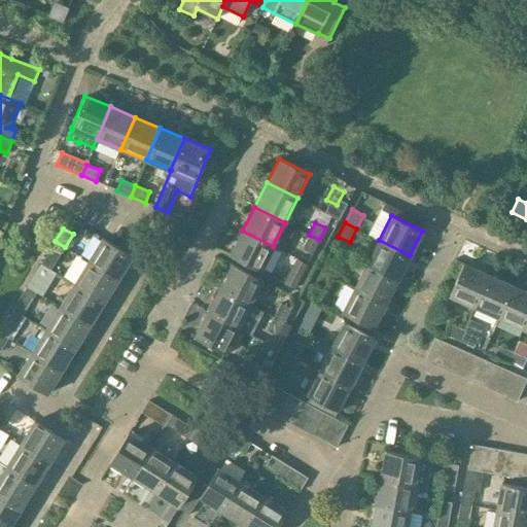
[(260,271),(273,246),(242,231),(230,255),(260,271)]
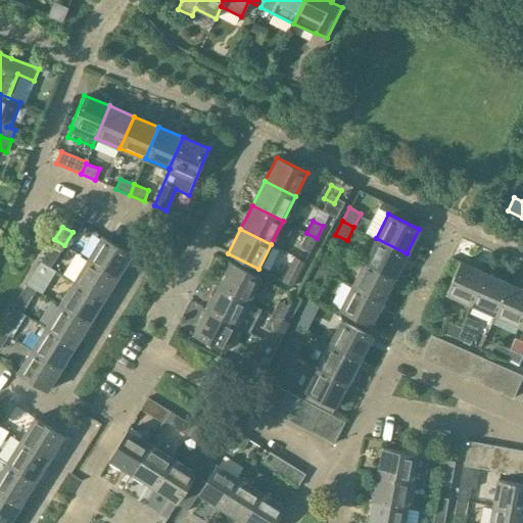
[(310,251),(317,238),(306,233),(301,246),(300,247),(310,251)]
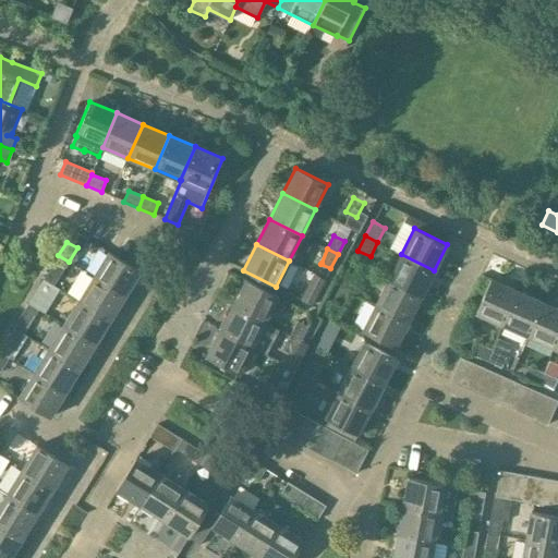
[(108,253),(93,277),(124,295),(138,271),(108,253)]
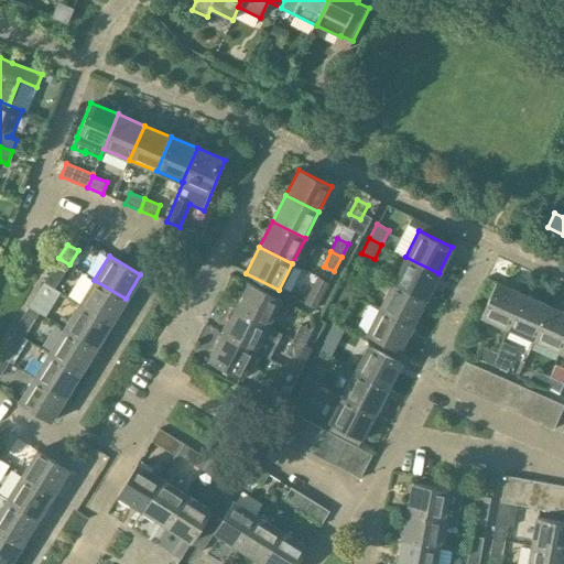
[(405,257),(392,283),(425,300),(438,273),(405,257)]
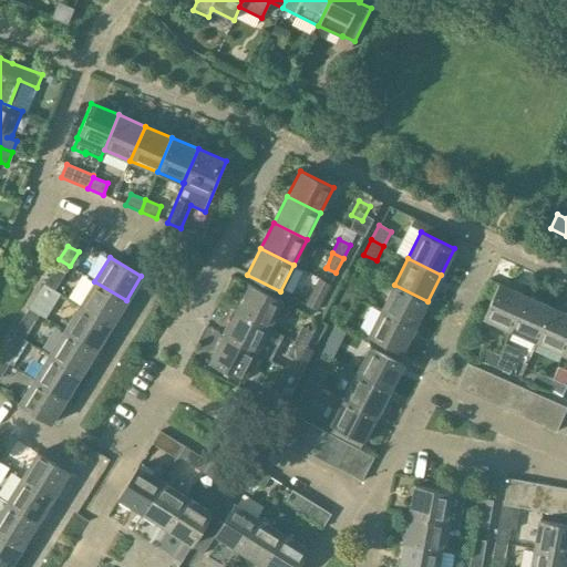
[(59,259),(50,274),(44,284),(55,290),(70,266),(59,259)]
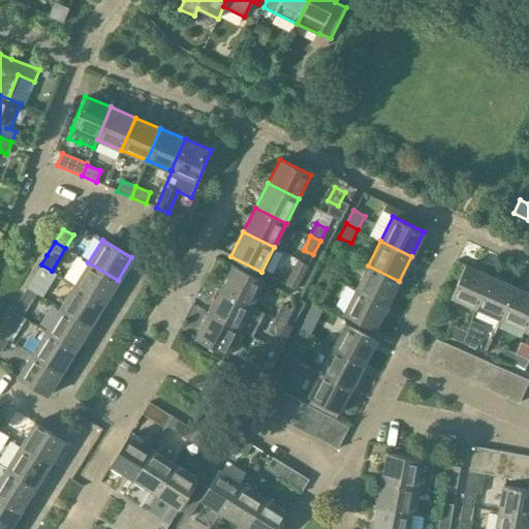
[(330,258),(322,272),(333,278),(340,263),(330,258)]
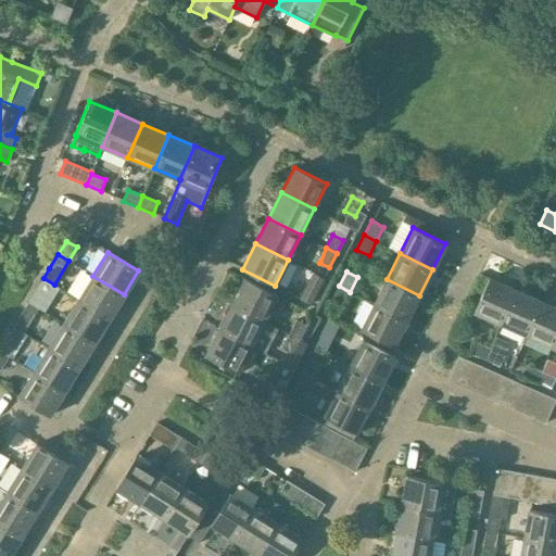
[(92,276),(77,301),(109,319),(124,294),(92,276)]
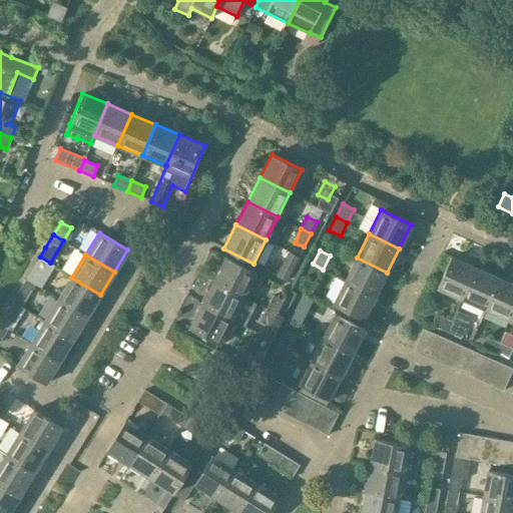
[(437,288),(462,299),(475,268),(451,257),(437,288)]
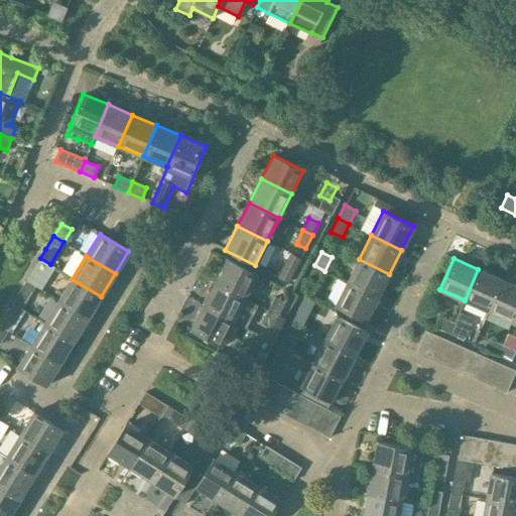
[(377,297),(389,274),(359,259),(348,282),(377,297)]
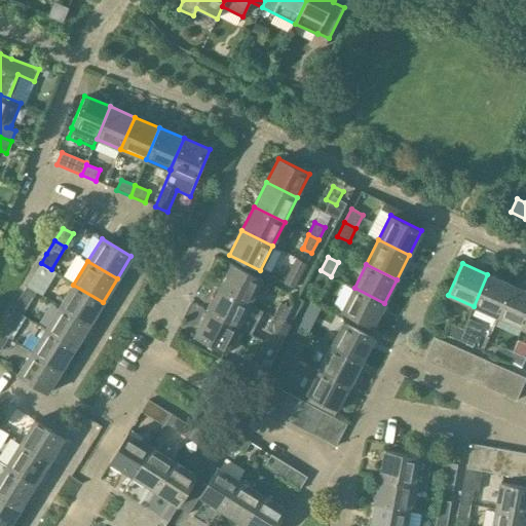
[(231,265),(219,289),(249,304),(261,280),(231,265)]
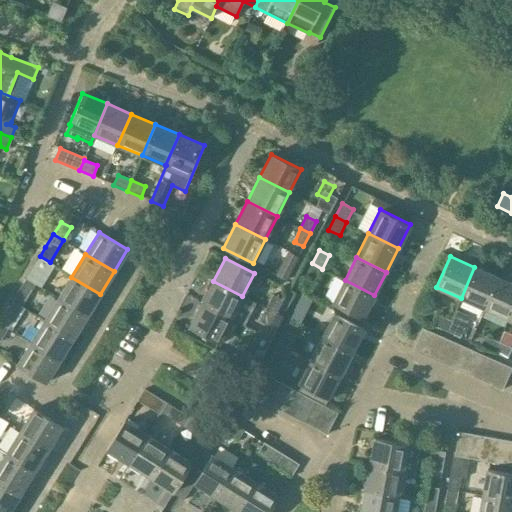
[(283,262),(277,276),(286,280),(293,266),(283,262)]
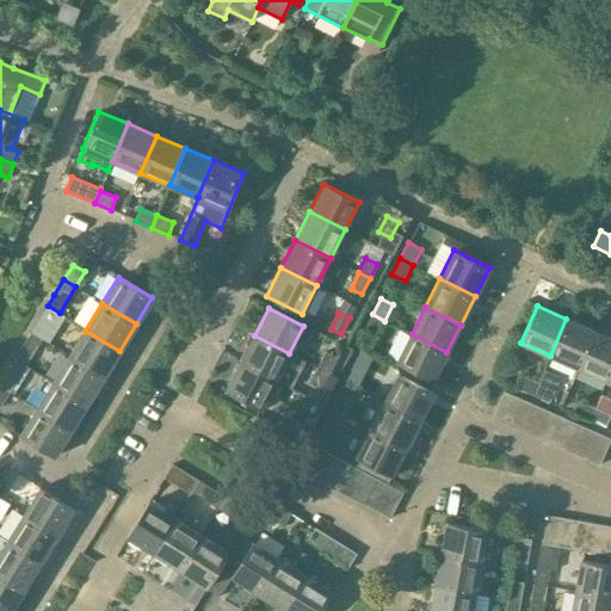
[(376,337),(384,321),(372,314),(363,331),(376,337)]
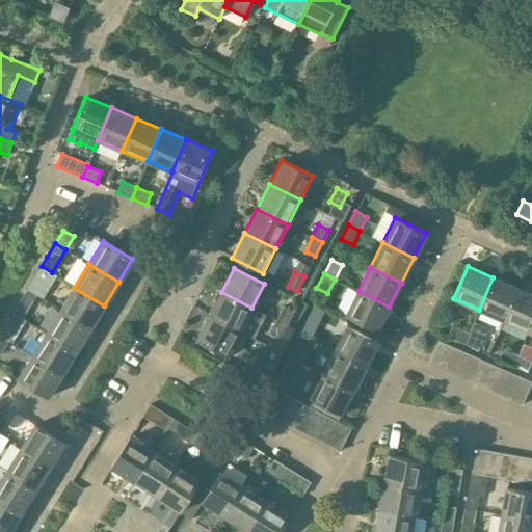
[(35,276),(27,290),(36,296),(46,283),(35,276)]
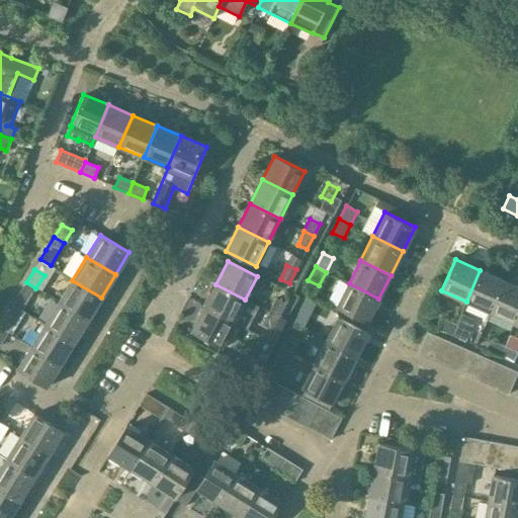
[(466,301),(490,313),(504,281),(480,270),(466,301)]
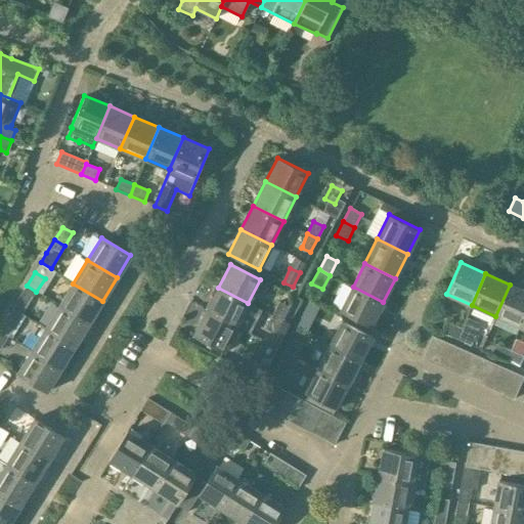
[(73,284),(58,306),(88,324),(102,301),(73,284)]
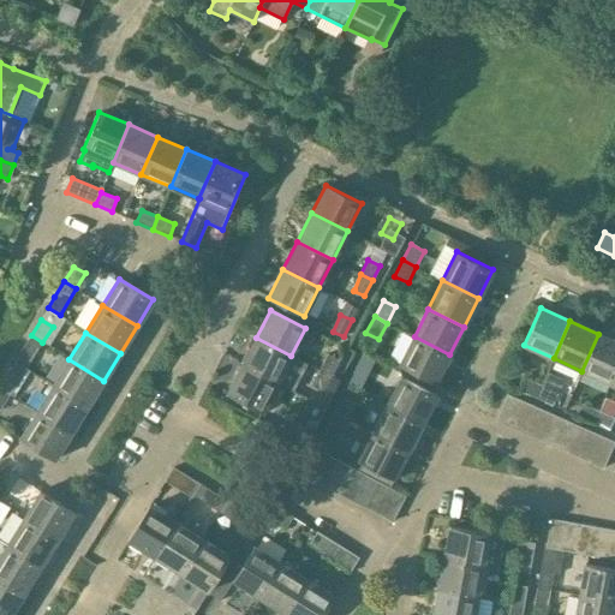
[(581,371),(610,383),(614,372),(614,341),(598,334),(581,371)]
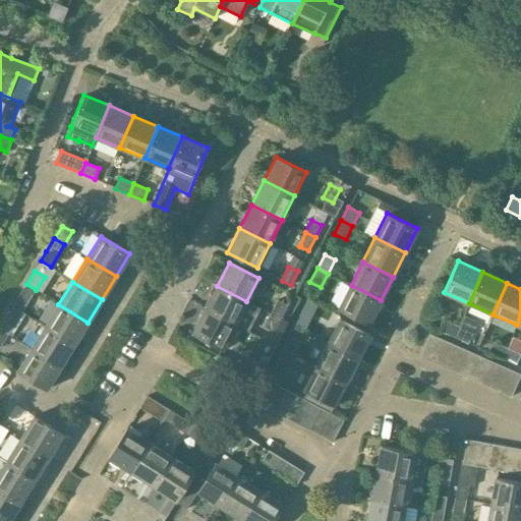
[(26,284),(12,306),(22,312),(29,302),(36,290),(26,284)]
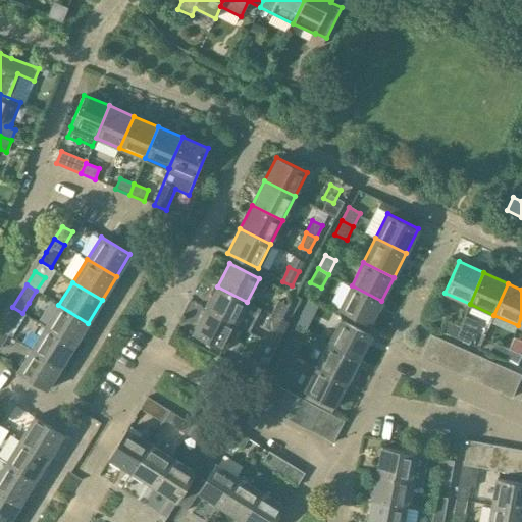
[(368,326),(381,301),(352,285),(338,311),(368,326)]
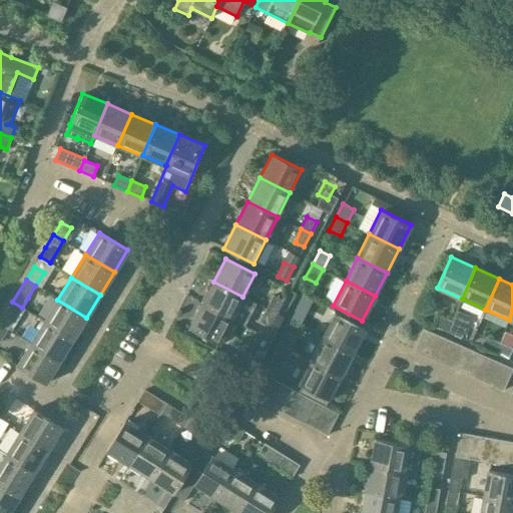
[(237,308),(242,297),(213,282),(201,306),(230,321),(231,320),(241,325),(247,313),(237,308)]
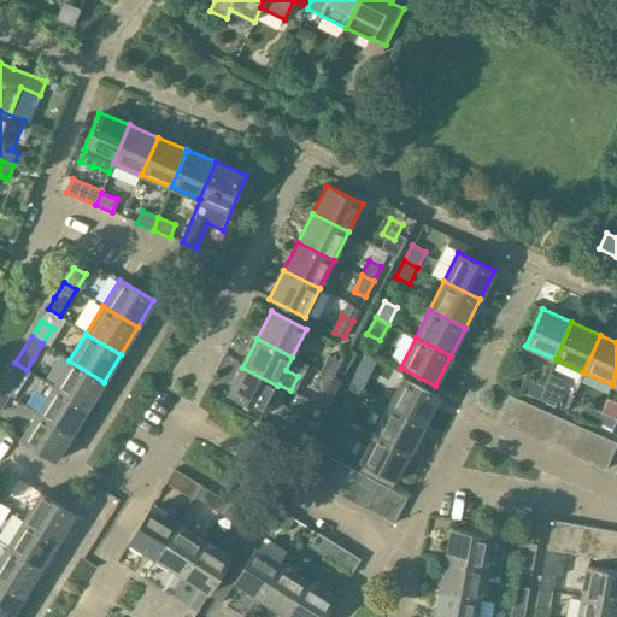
[(364,353),(358,366),(371,372),(377,360),(364,353)]
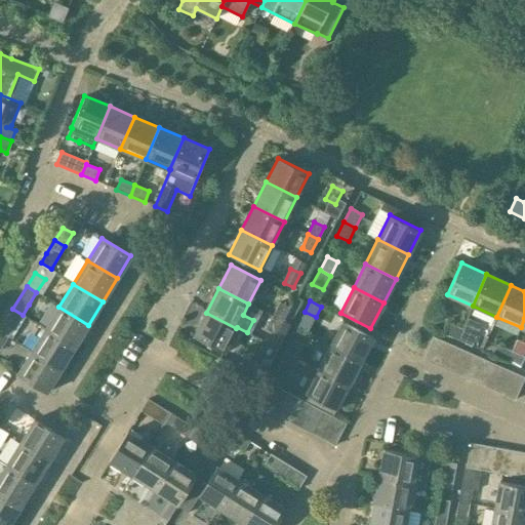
[(280,301),(273,315),(283,320),(289,308),(290,307),(280,301)]
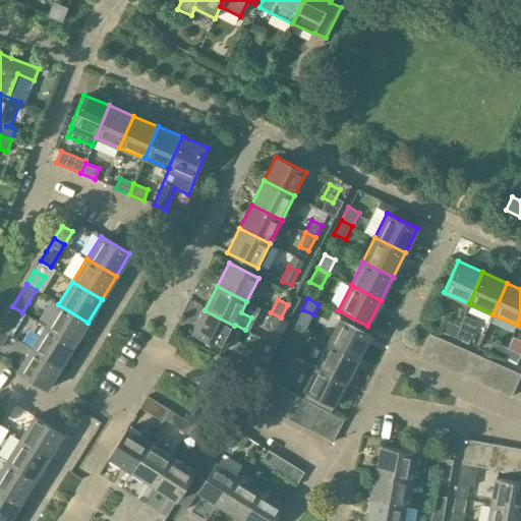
[(74,344),(88,323),(58,304),(45,326),(74,344)]
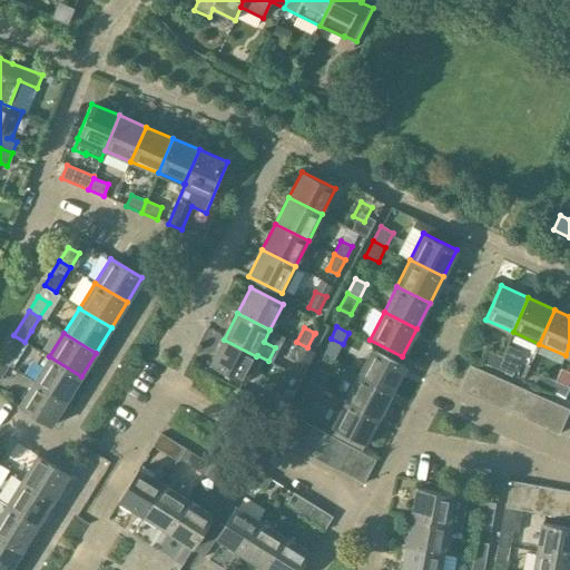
[(25,342),(13,335),(0,356),(0,361),(8,367),(9,365),(13,367),(28,344),(25,342)]
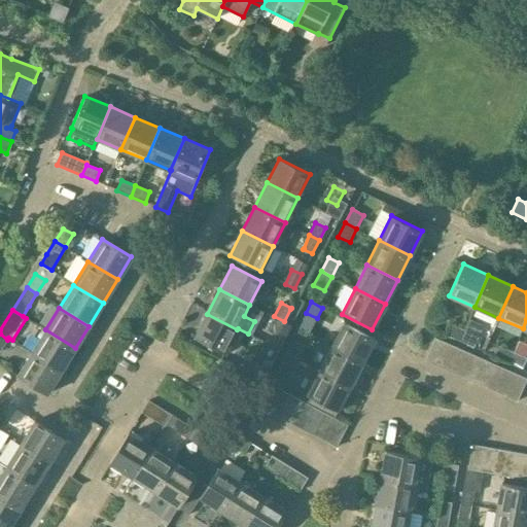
[(224,354),(237,329),(207,314),(195,339),(224,354)]
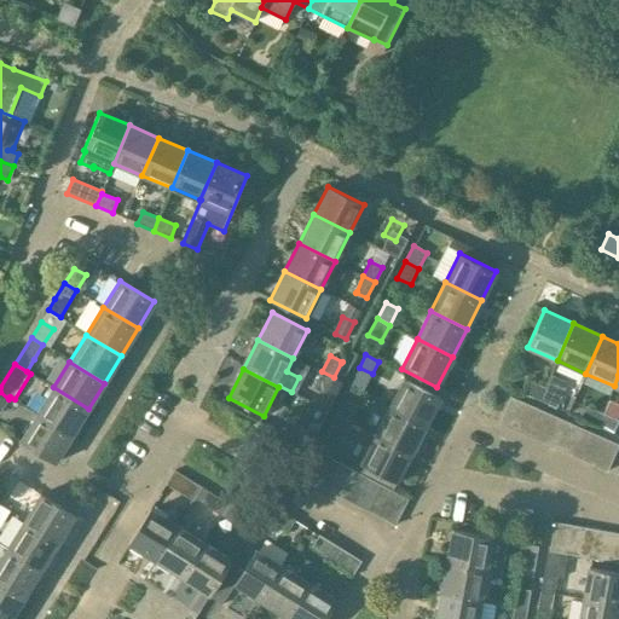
[(325,393),(334,377),(322,371),(313,387),(325,393)]
